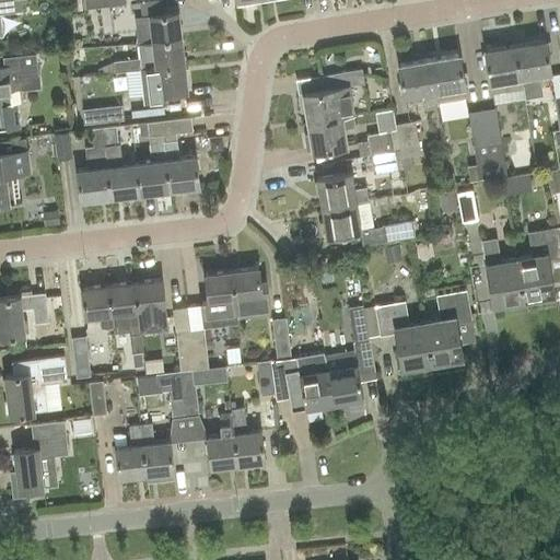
[(0,0),(0,35),(4,35),(1,13),(16,12),(14,0),(0,0)]
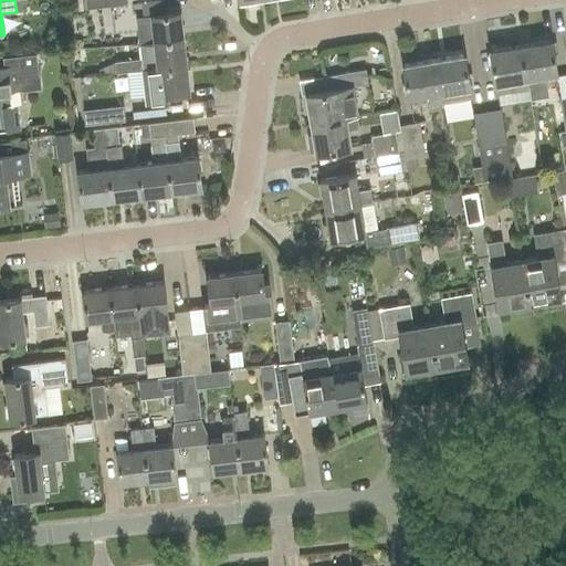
[(67,0),(69,9),(86,8),(85,0),(67,0)]
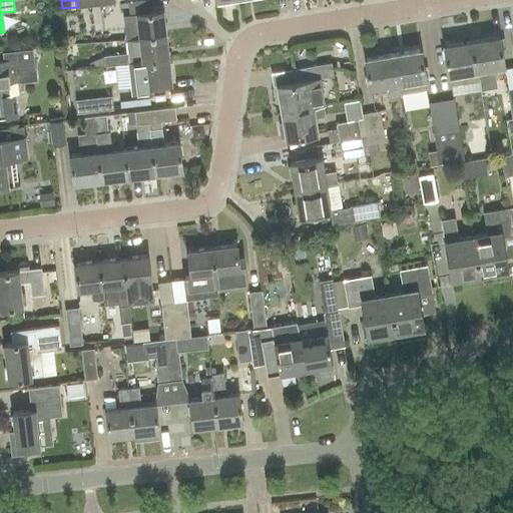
[(165,9),(150,11),(148,0),(135,0),(128,1),(130,16),(139,15),(141,36),(168,33),(165,9)]
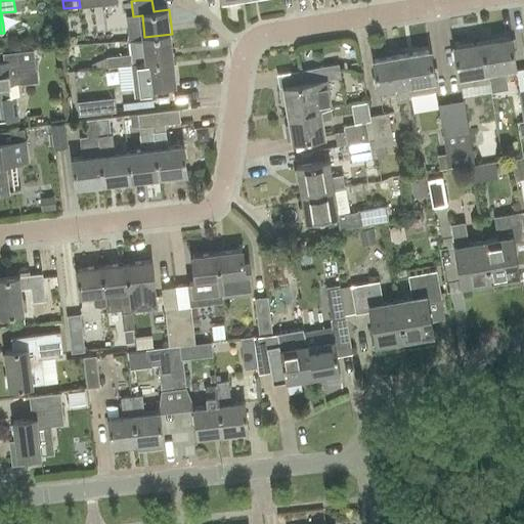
[(144,37),(144,38),(130,40),(132,54),(106,57),(92,64),(93,70),(132,64),(147,62),(175,59),(172,34),(144,37)]
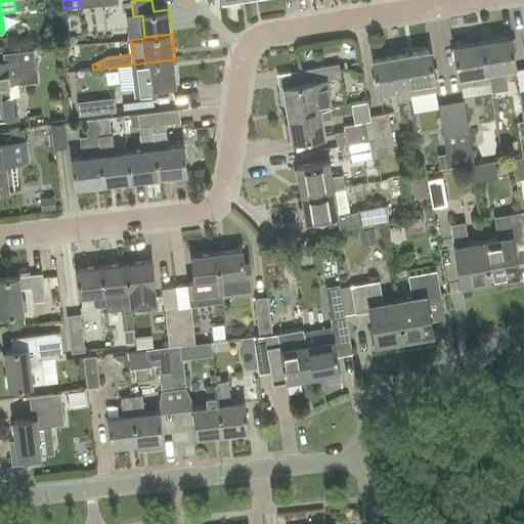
[(509,87),(506,68),(517,67),(512,35),(484,40),(491,82),(492,82),(493,90),(509,87)]
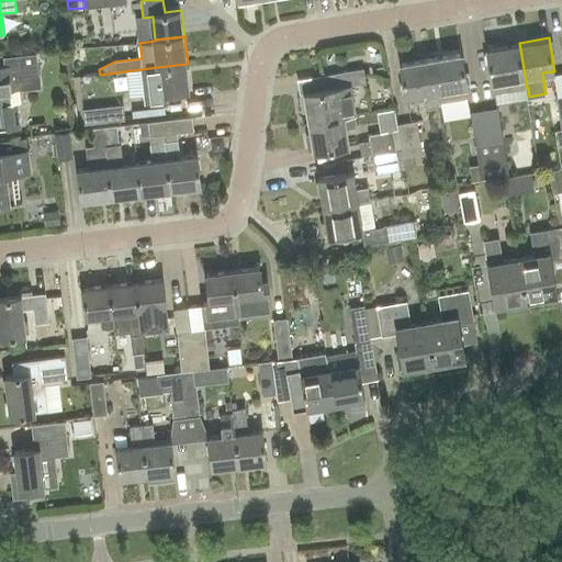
[(495,93),(527,88),(519,43),(489,47),(495,93)]
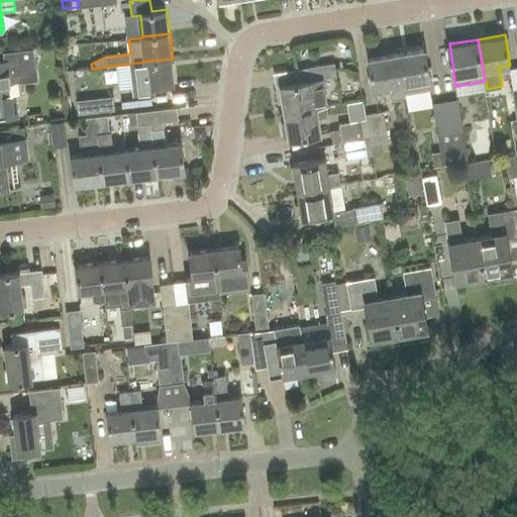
[(425,48),(397,53),(404,94),(431,90),(425,48)]
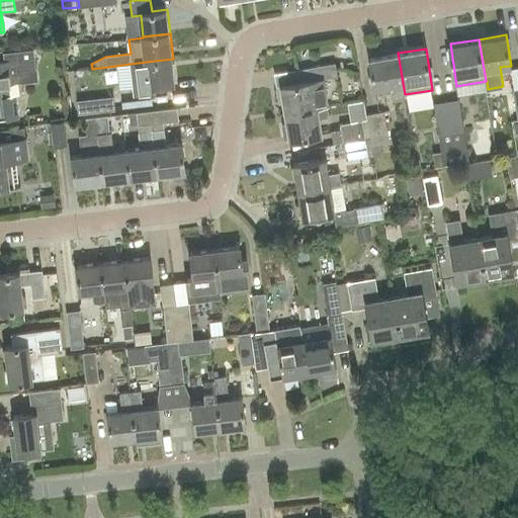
[(0,119),(18,117),(16,95),(11,95),(10,85),(37,81),(33,50),(4,54),(5,61),(0,61),(0,119)]
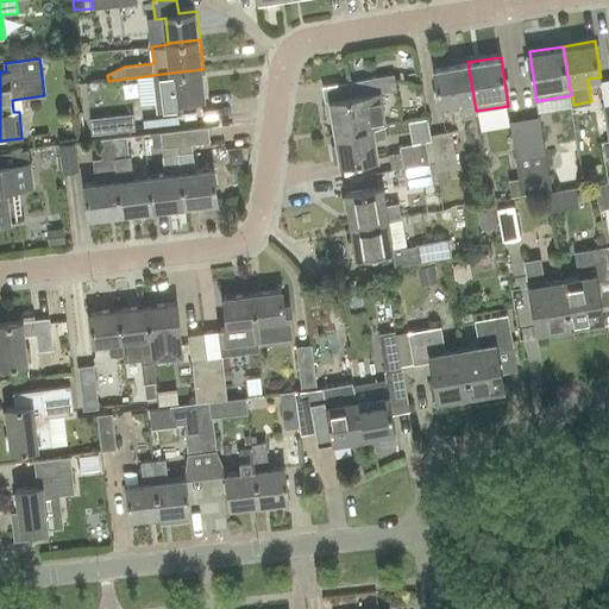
[(441,104),(460,100),(462,113),(476,111),(468,62),(435,68),(441,104)]
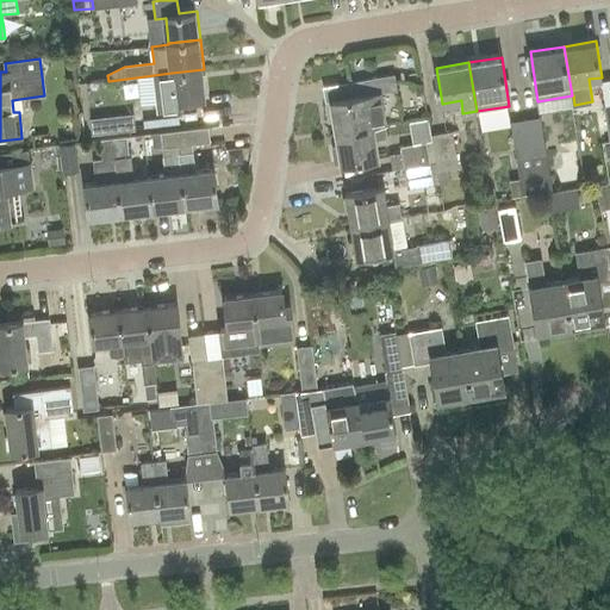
[(172,73),(154,75),(157,103),(175,100),(175,101),(207,98),(204,69),(172,73)]
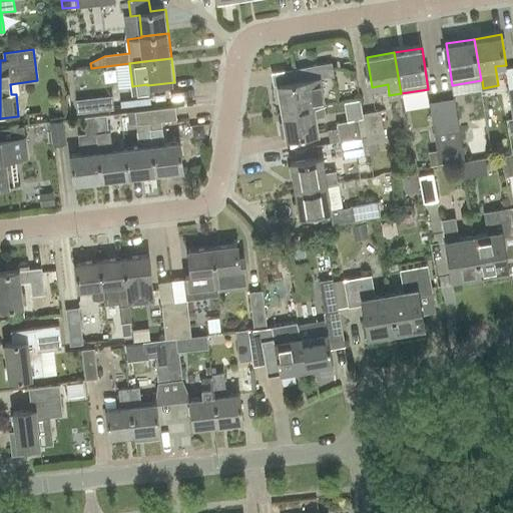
[(280,83),(280,84),(275,85),(278,101),(282,100),(284,110),(325,103),(321,77),(336,74),(333,61),(292,68),(294,81),(280,83)]
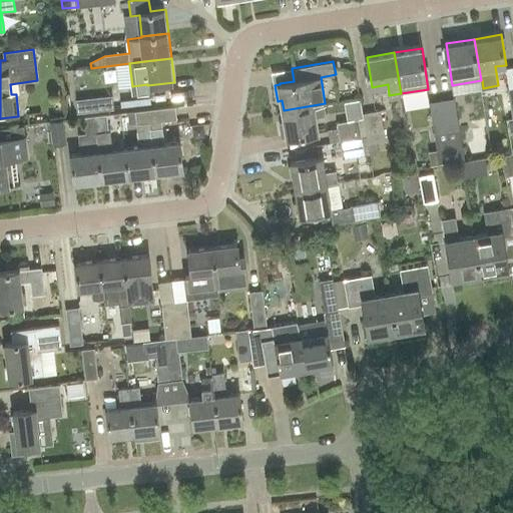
[(113,95),(76,99),(78,113),(115,108),(113,95)]
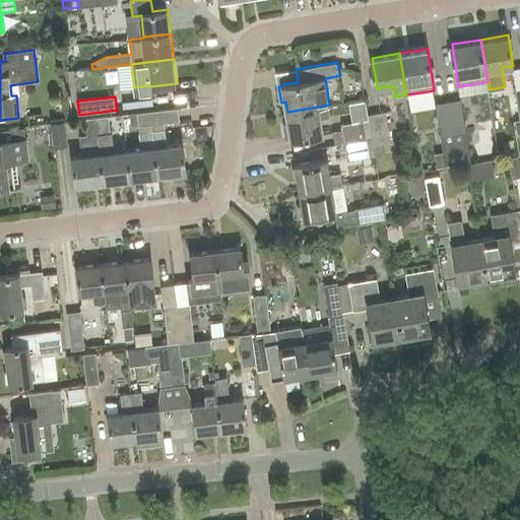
[(461,100),(449,101),(460,164),(471,163),(461,100)]
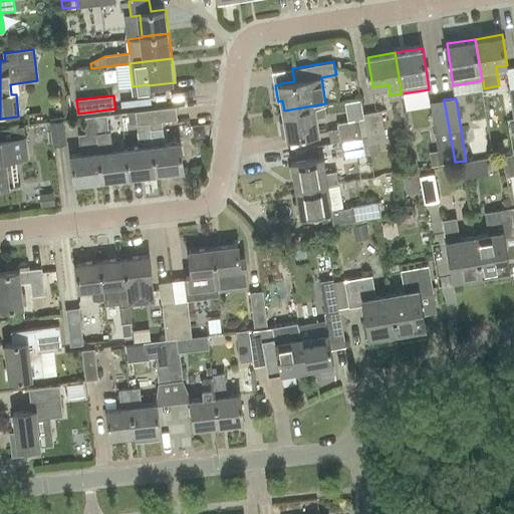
[(455,162),(444,99),(431,102),(439,151),(430,152),(432,166),(455,162)]
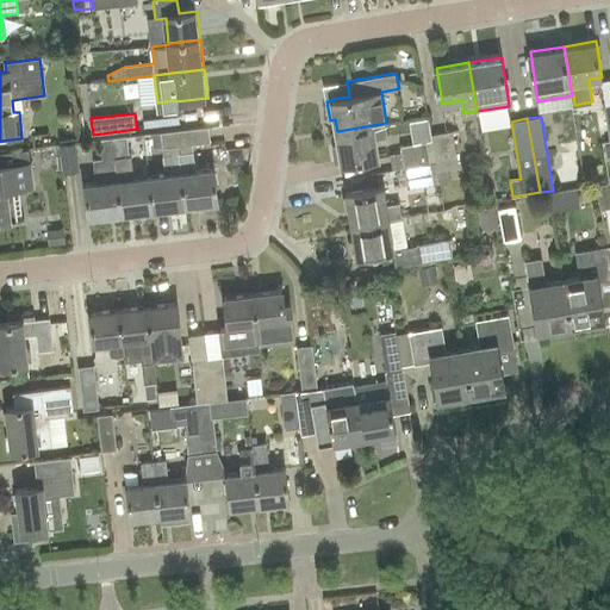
[(388,136),(386,123),(337,131),(340,143),(334,144),(337,162),(342,161),(343,163),(380,157),(377,138),(388,136)]
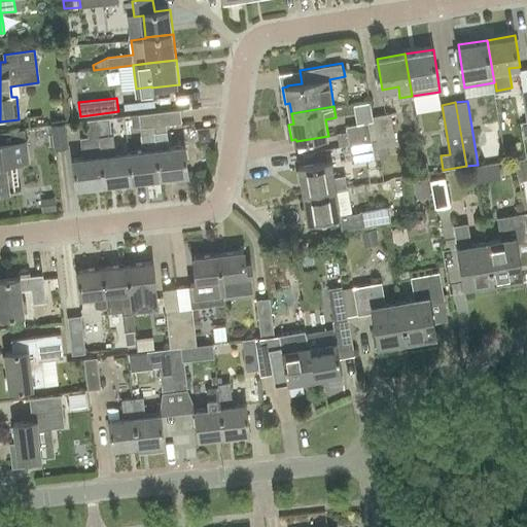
[(153,112),(162,177),(189,173),(186,145),(169,147),(167,126),(182,124),(180,109),(153,112)]
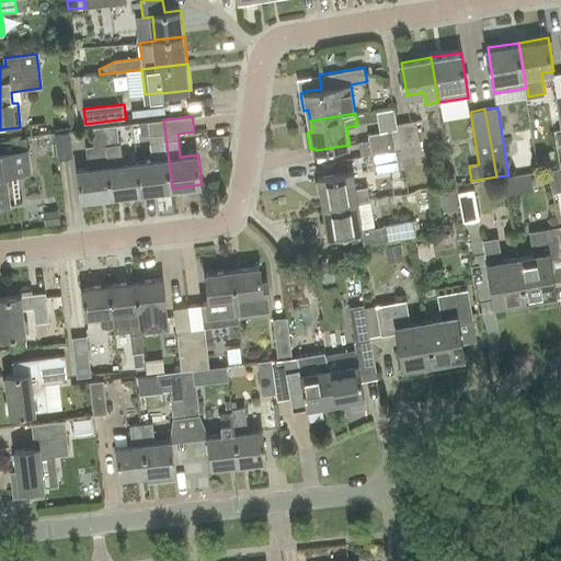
[(141,192),(172,189),(163,119),(148,122),(152,160),(138,161),(141,192)]
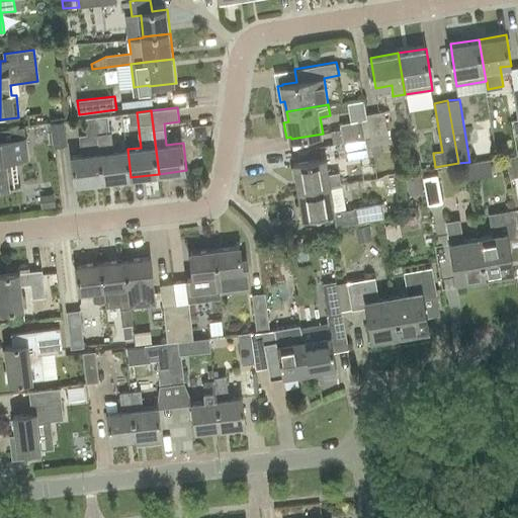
[(367,113),(371,138),(374,155),(382,154),(380,143),(391,141),(384,110),(367,113)]
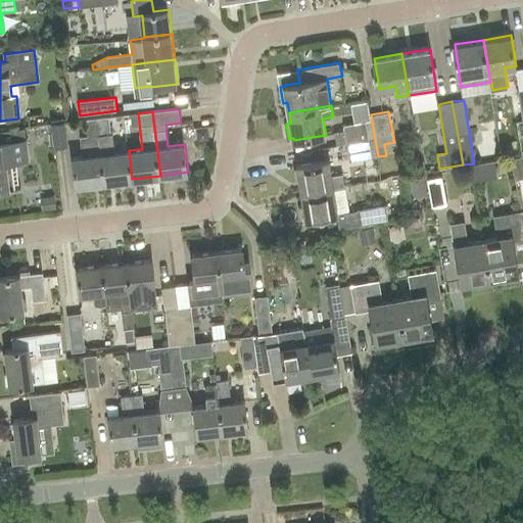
[(346,143),(375,139),(371,114),(370,114),(371,120),(344,125),(344,130),(335,132),(337,144),(346,143)]
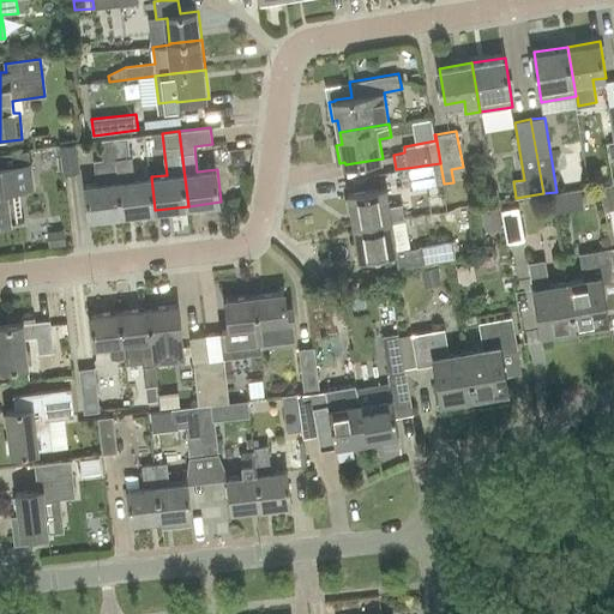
[(124,214),(155,210),(151,176),(136,179),(132,156),(131,157),(128,137),(114,139),(124,214)]
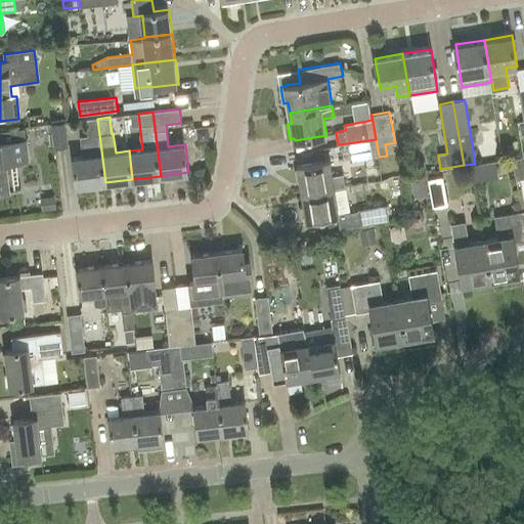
[(105,182),(97,119),(86,120),(88,136),(80,137),(83,157),(74,158),(77,185),(105,182)]
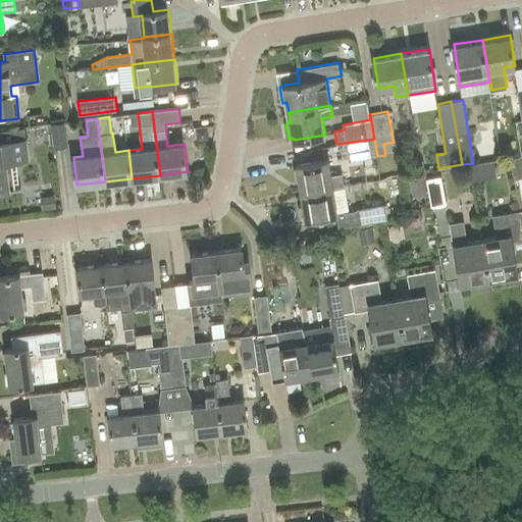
[(67,145),(65,121),(51,123),(54,147),(67,145)]
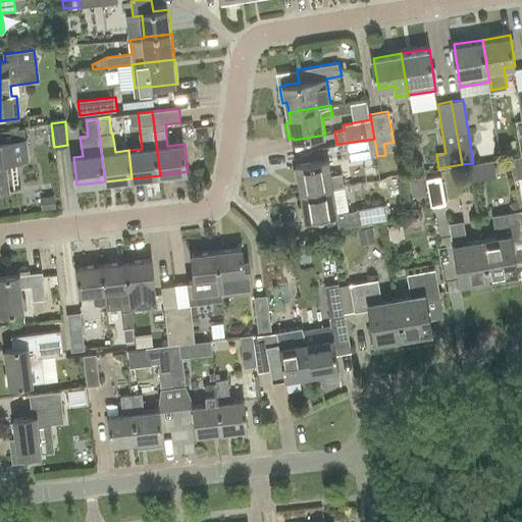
[(0,189),(19,187),(16,158),(28,157),(23,128),(12,129),(0,131),(0,189)]
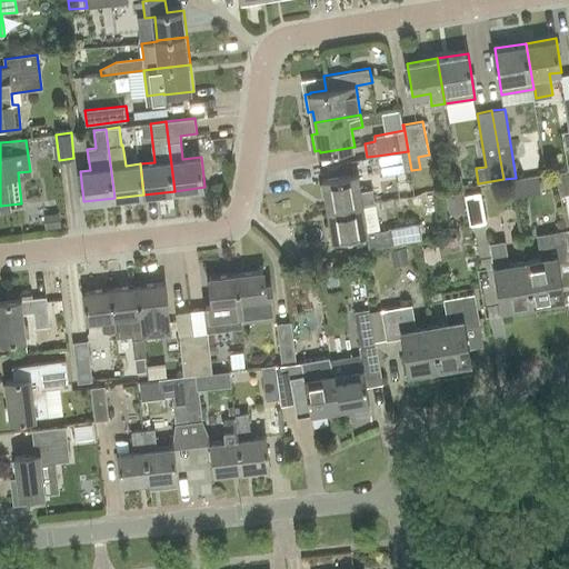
[(226,140),(215,141),(216,152),(227,151),(226,140)]
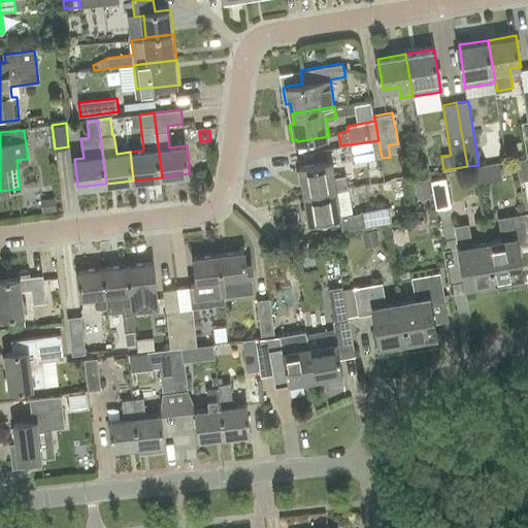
[(382,158),(378,140),(350,144),(354,163),(382,158)]
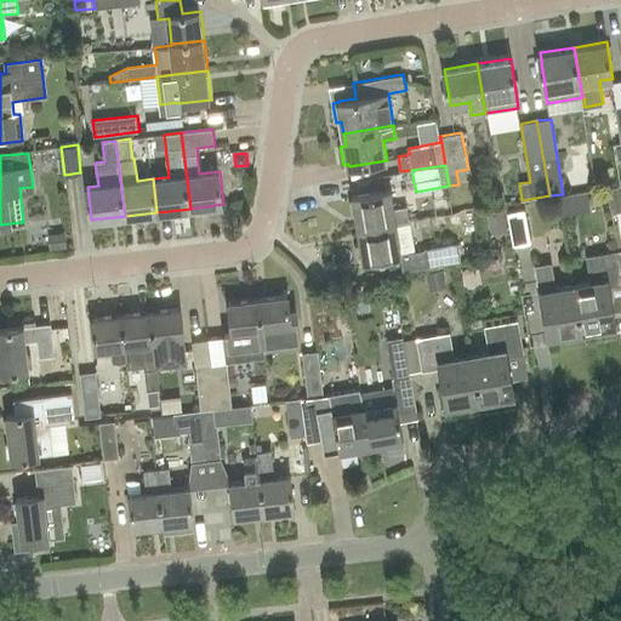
[(620,186),(608,188),(611,212),(620,211),(620,186)]
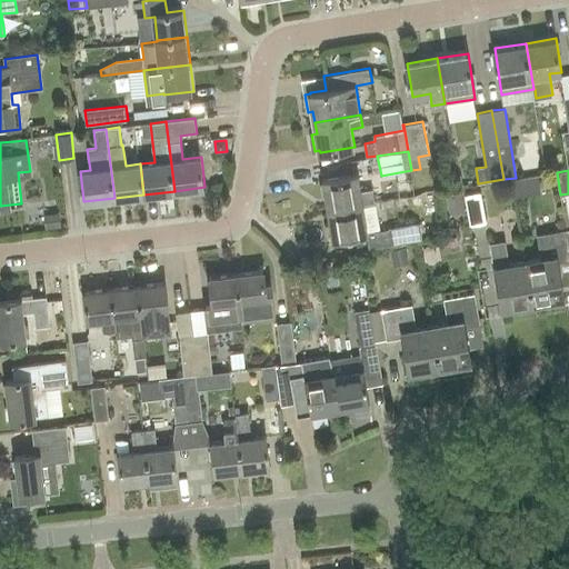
[(323,179),(329,209),(363,202),(358,172),(323,179)]
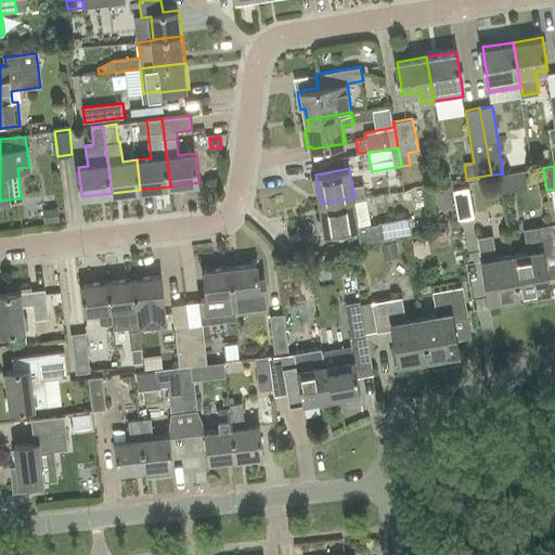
[(531,171),(507,173),(508,185),(532,184),(531,171)]
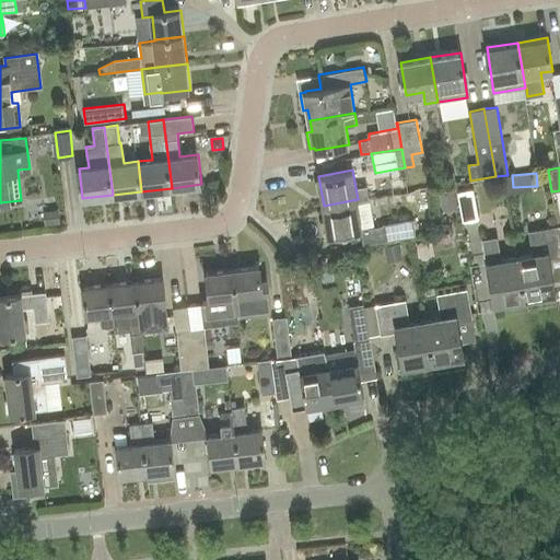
[(474,188),(458,191),(464,221),(479,218),(474,188)]
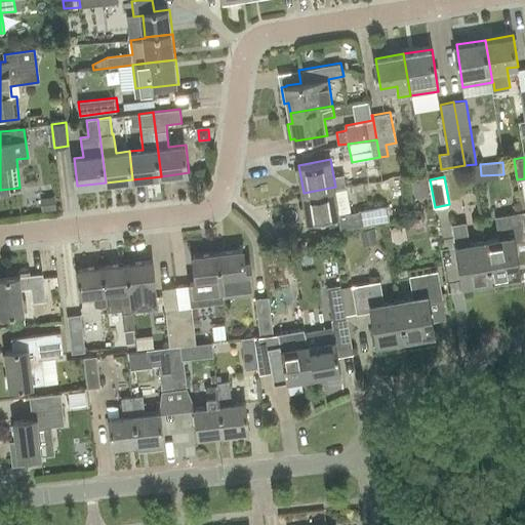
[(413,182),(415,197),(428,196),(425,179),(413,182)]
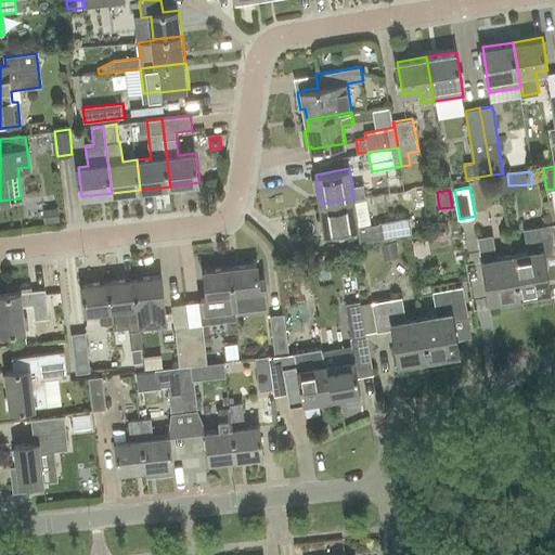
[(355,197),(321,204),(325,232),(359,227),(355,197)]
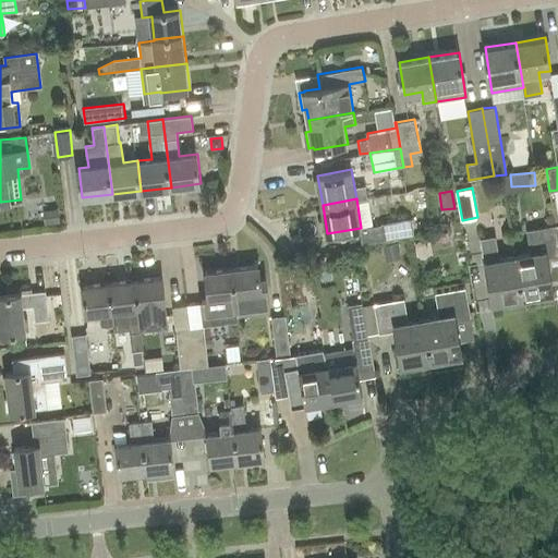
[(59,208),(44,210),(46,225),(60,222),(59,208)]
